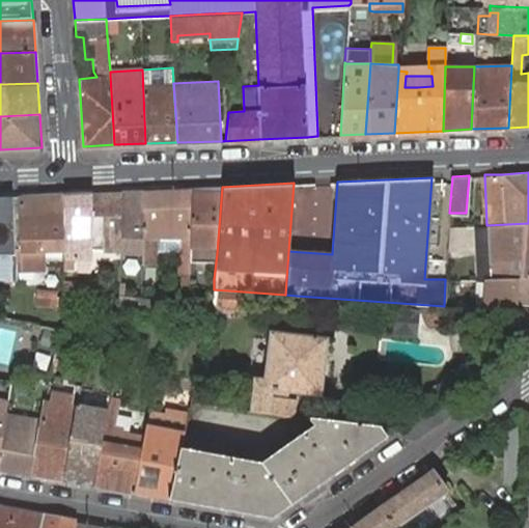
[(189,187),(143,189),(141,238),(141,262),(155,262),(156,247),(157,237),(179,237),(179,247),(179,271),(182,271),(189,271),(189,269),(189,237),(189,187)]
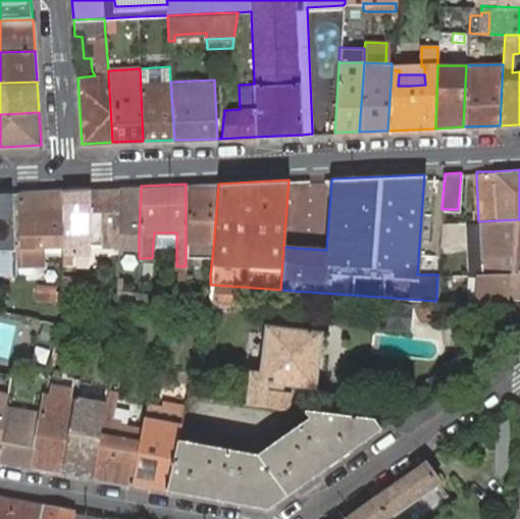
[(218,184),(186,184),(186,232),(186,264),(194,265),(195,249),(212,249),(213,249),(218,184)]
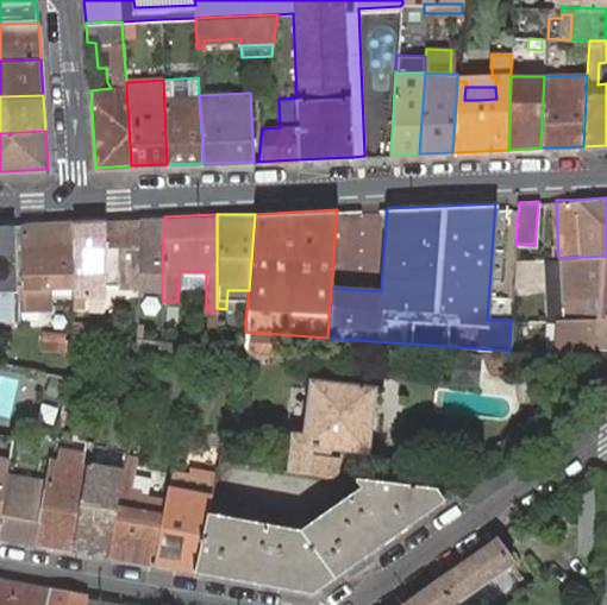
[(164,216),(138,219),(137,273),(162,272),(164,216)]
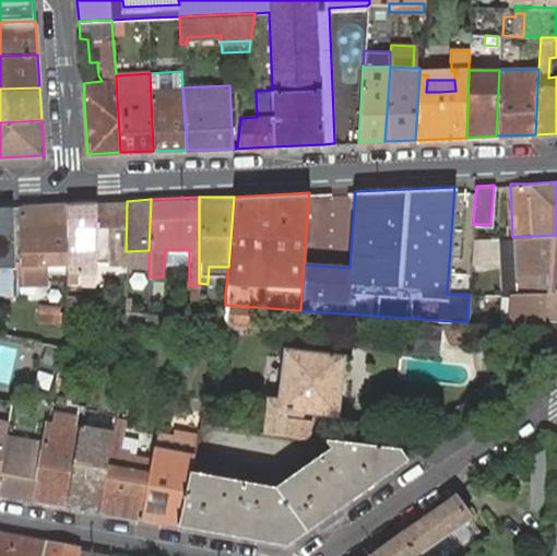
[(96,201),(68,203),(67,261),(68,269),(67,280),(76,280),(76,269),(94,269),(94,258),(96,201)]
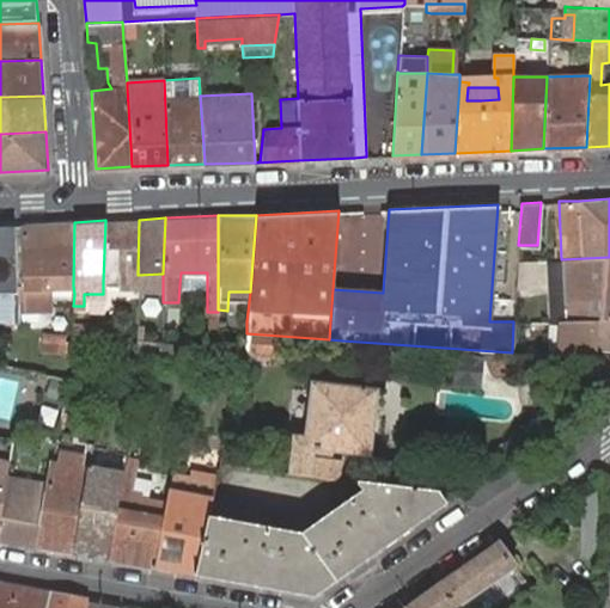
[(139,220),(105,220),(103,282),(138,281),(138,275),(139,220)]
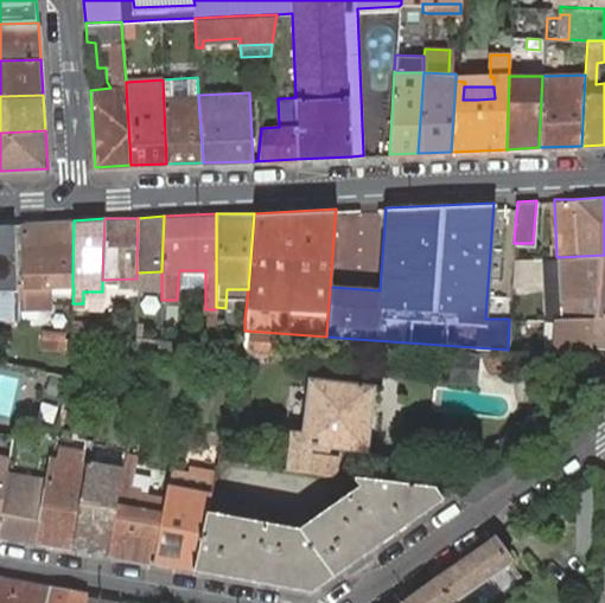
[(21,223),(14,223),(18,309),(51,307),(51,283),(72,283),(74,220),(21,223)]
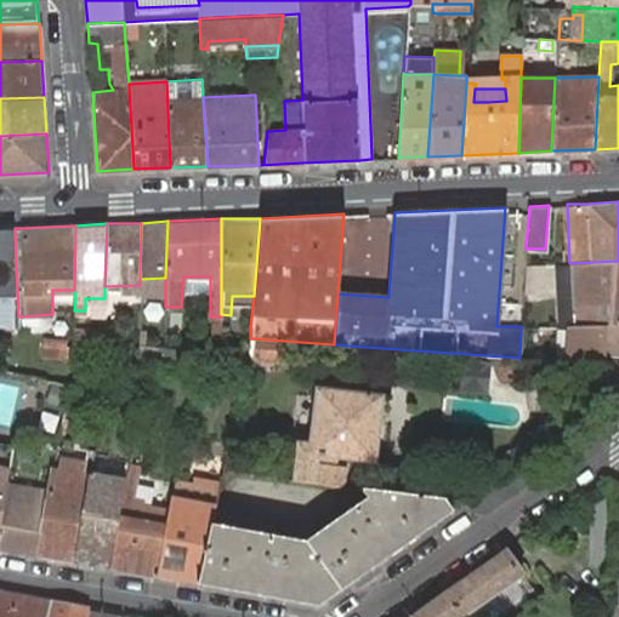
[(0,326),(1,326),(17,329),(18,316),(15,228),(1,228),(0,228),(0,326)]
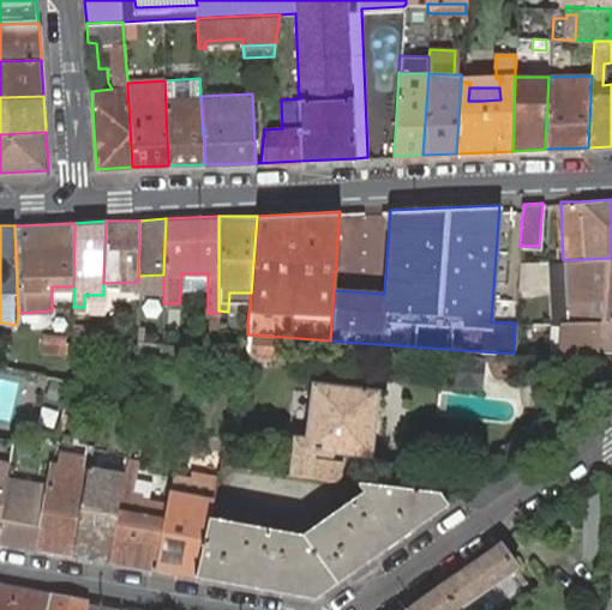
[(559,320),(562,320),(592,319),(611,318),(611,258),(563,260),(561,260),(562,290),(558,290),(559,320)]
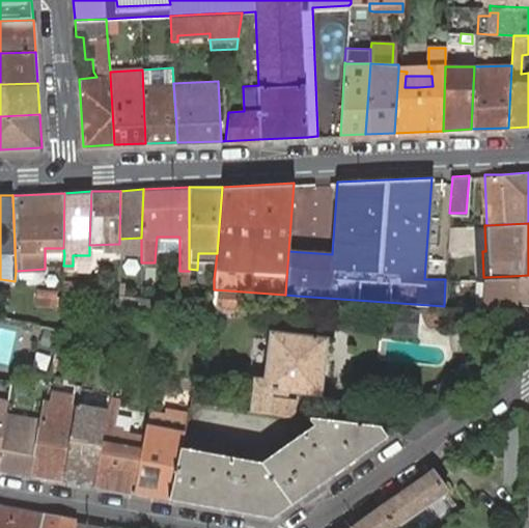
[(463,226),(448,226),(447,248),(463,248),(463,226)]
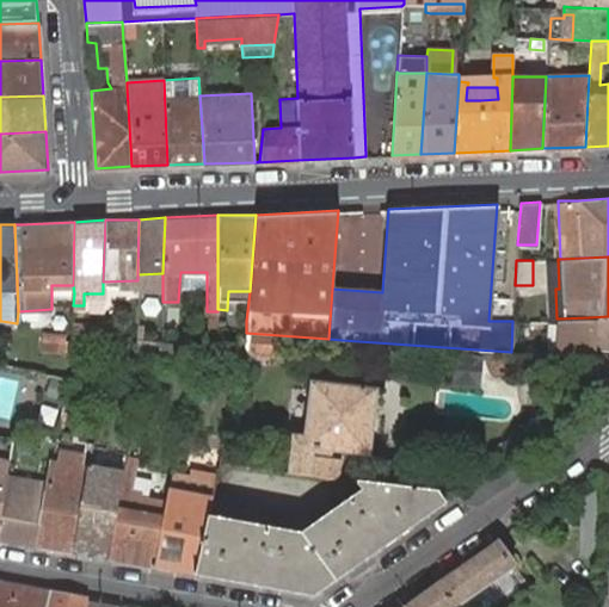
[(180,272),(179,284),(207,284),(207,272),(180,272)]
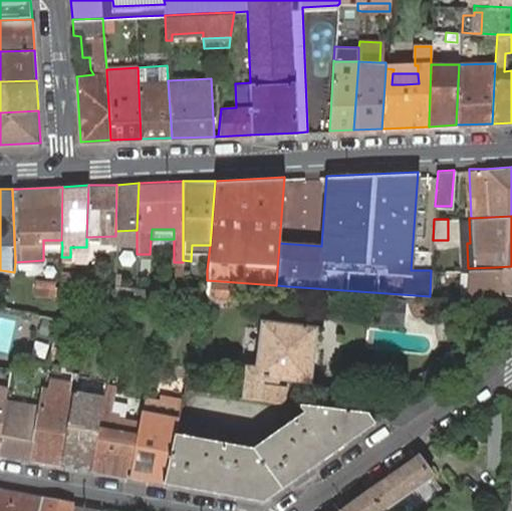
[(470,268),(467,299),(491,301),(491,292),(511,293),(511,266),(495,267),(470,268)]
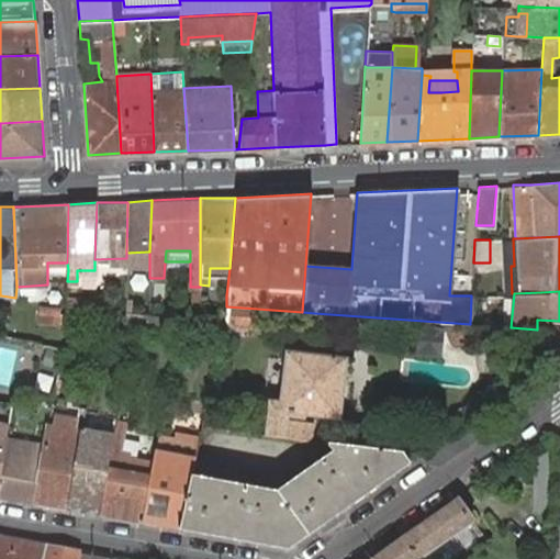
[(40,309),(38,321),(58,323),(59,313),(52,312),(52,310),(40,309)]
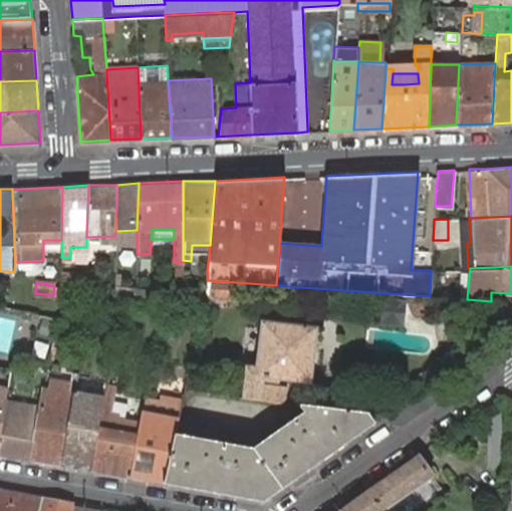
[(137,286),(131,286),(130,289),(129,295),(168,299),(170,289),(137,286)]
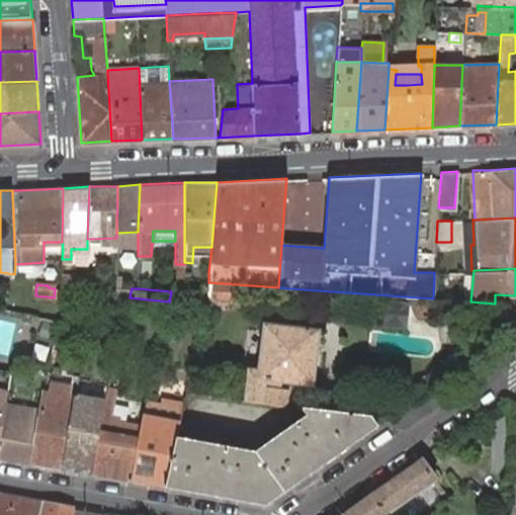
[(131,291),(116,289),(114,299),(127,304),(130,297),(131,291)]
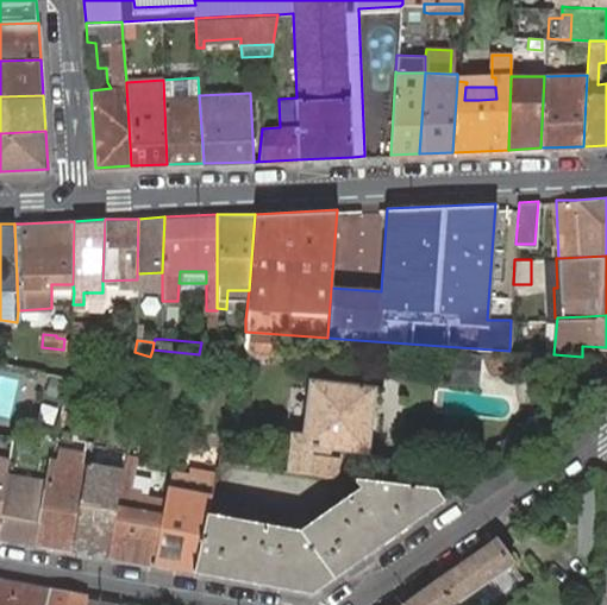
[(586,351),(586,371),(604,372),(605,353),(586,351)]
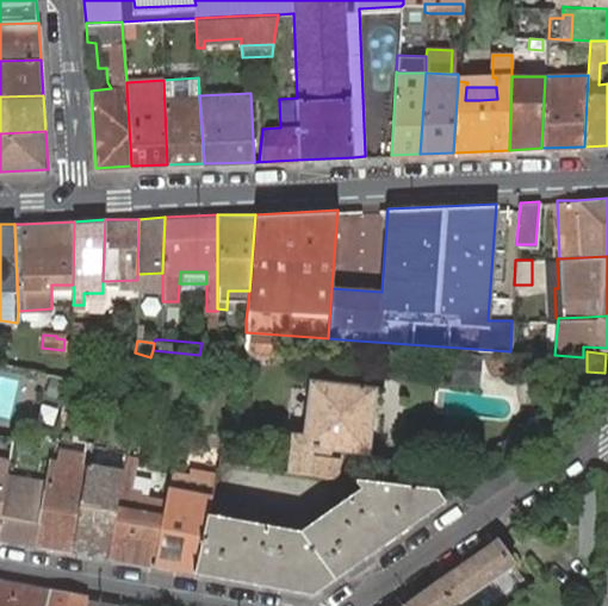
[(0,411),(10,413),(16,376),(0,374),(0,411)]
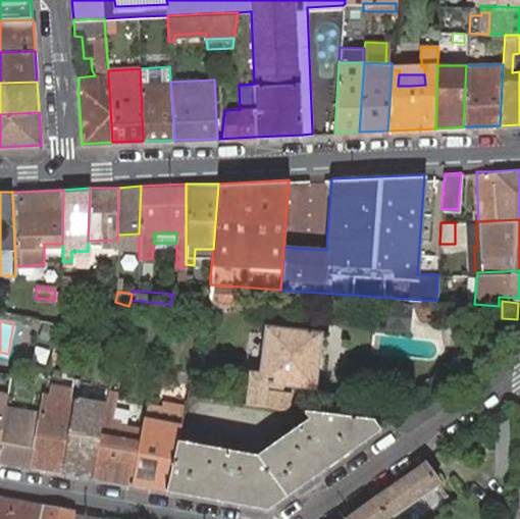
[(249,370),(246,403),(284,407),(286,406),(288,391),(282,391),(282,383),(314,386),(320,330),(265,325),(259,324),(258,330),(264,331),(259,371),(249,370)]
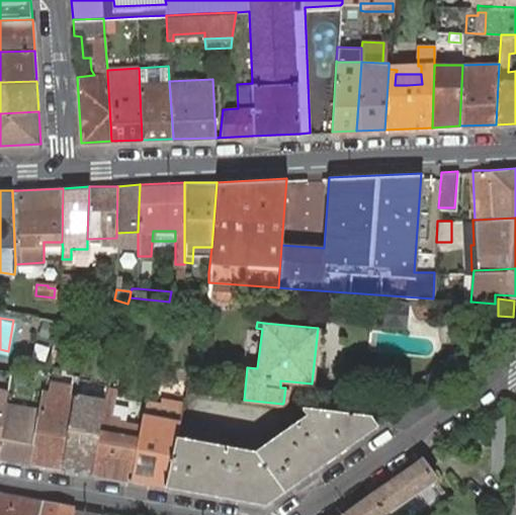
[(0,382),(6,383),(8,367),(0,365),(0,382)]
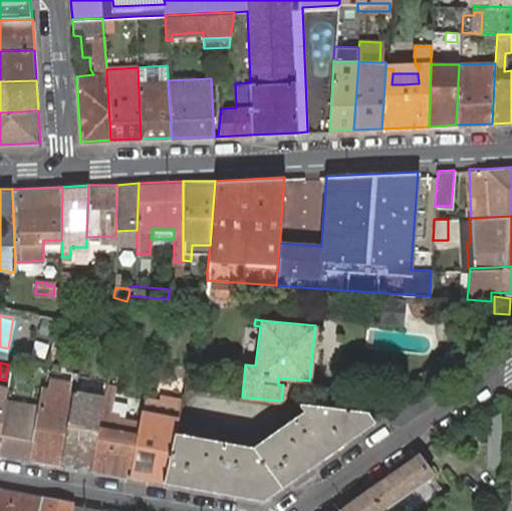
[(48,389),(44,388),(40,407),(32,459),(60,464),(73,393),(68,392),(69,381),(50,378),(48,389)]
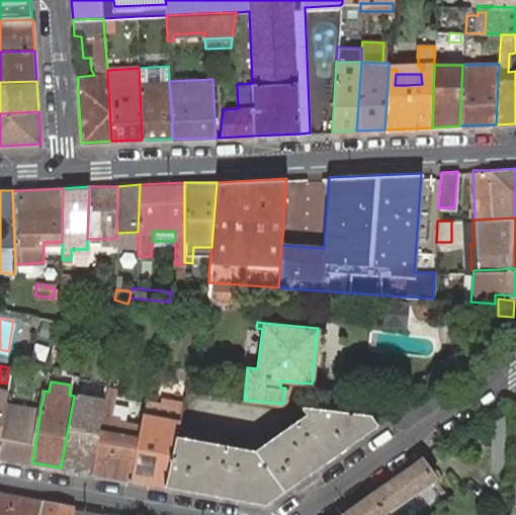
[(90,473),(131,480),(140,424),(125,421),(130,408),(113,404),(116,388),(107,385),(103,401),(90,473)]
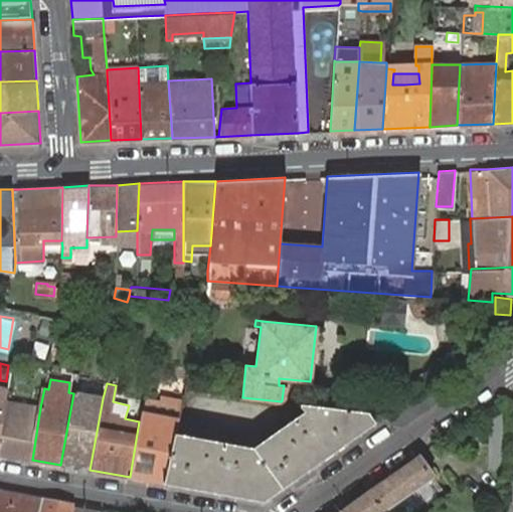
[(103,398),(73,393),(60,465),(90,470),(103,398)]
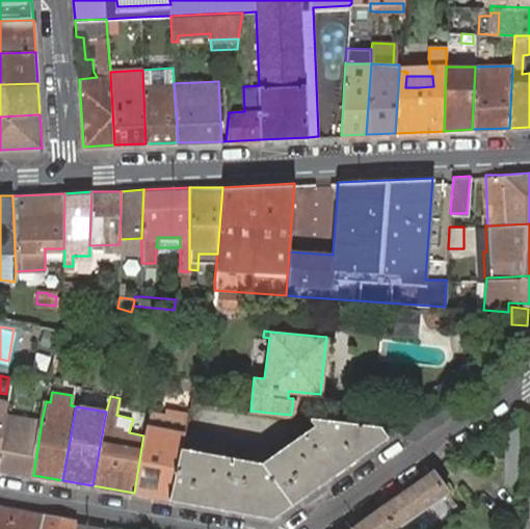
[(152,428),(184,435),(188,414),(165,408),(164,415),(155,413),(152,428)]
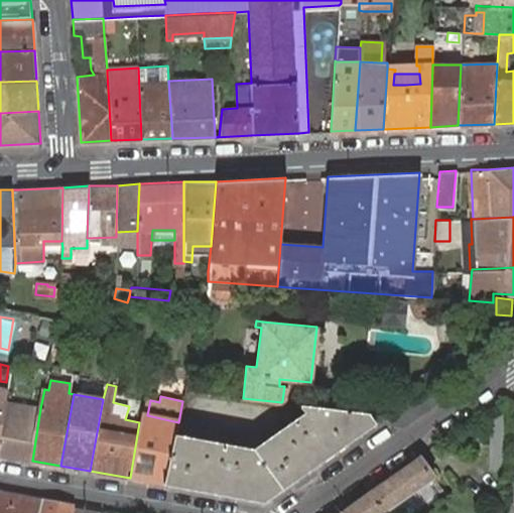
[(3,415),(0,434),(0,455),(32,461),(40,408),(5,402),(3,415)]
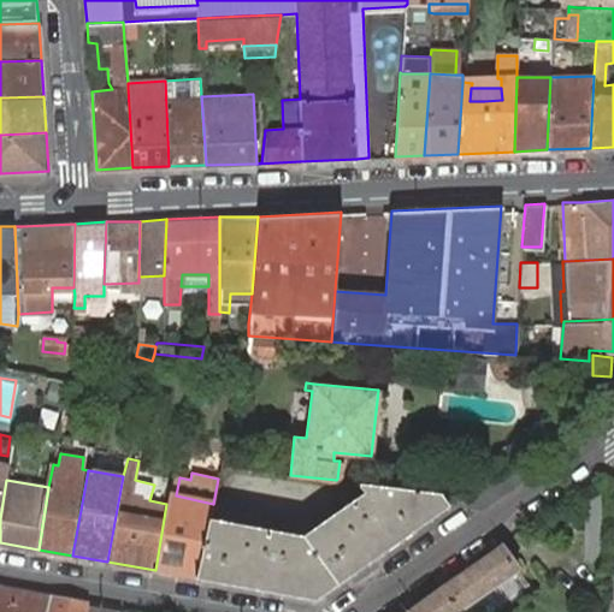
[(302,535),(210,518),(196,577),(314,599),(448,505),(441,495),(441,494),(359,483),(359,485),(364,492),(302,535)]
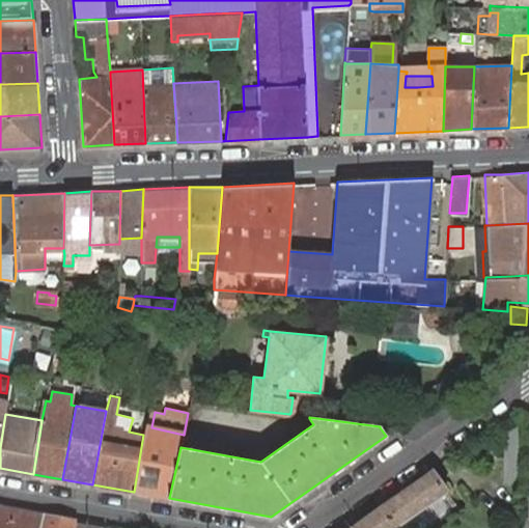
[(151,427),(139,493),(169,498),(181,447),(183,439),(184,435),(151,427)]
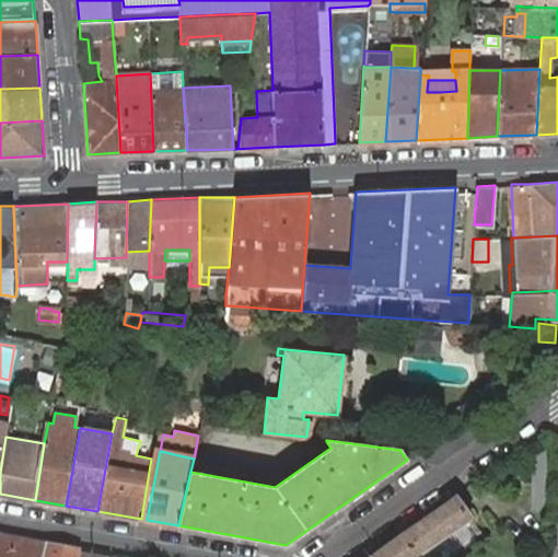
[(453,494),(368,555),(369,556),(413,556),(469,517),(453,494)]
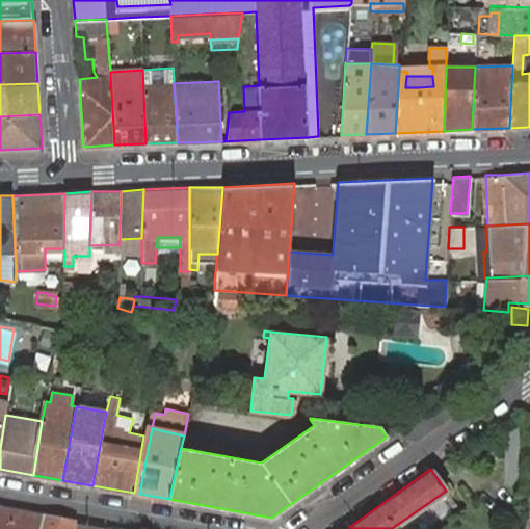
[(446,491),(392,528),(421,528),(456,504),(446,491)]
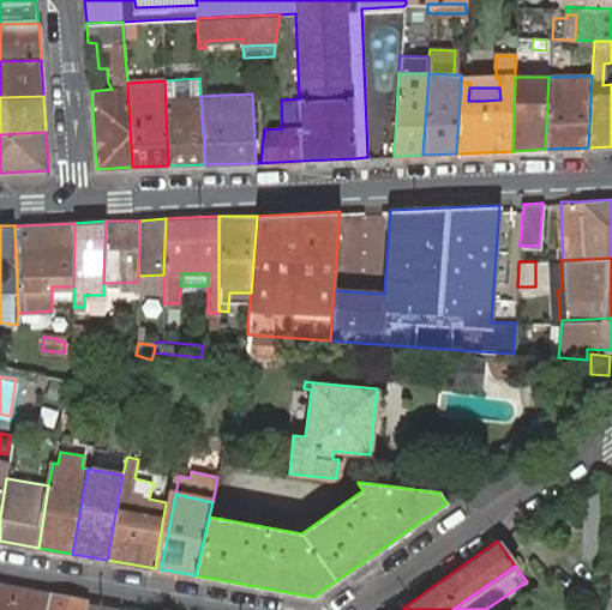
[(43,609),(48,593),(0,584),(0,609),(43,609)]
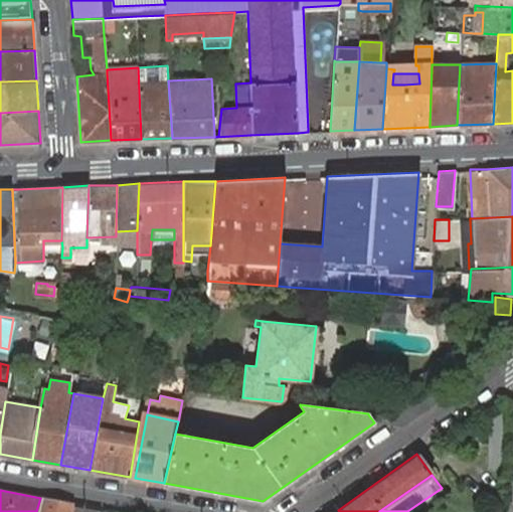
[(72,504),(40,498),(36,511),(100,511),(101,509),(72,504)]
